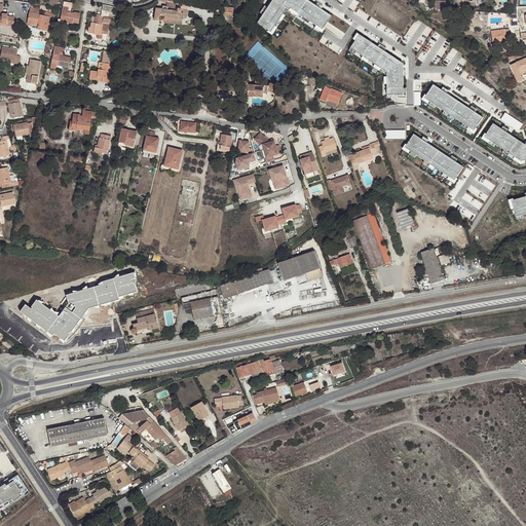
[(304,0),(272,0),(255,23),(269,32),(289,7),(321,32),(331,19),(304,0)]
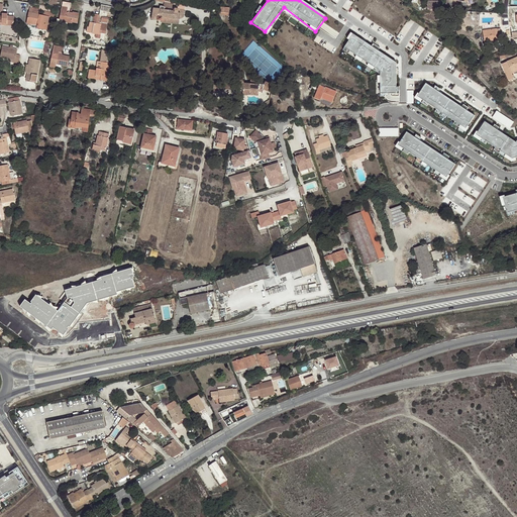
[(426,8),(439,9),(439,1),(427,0),(426,8)]
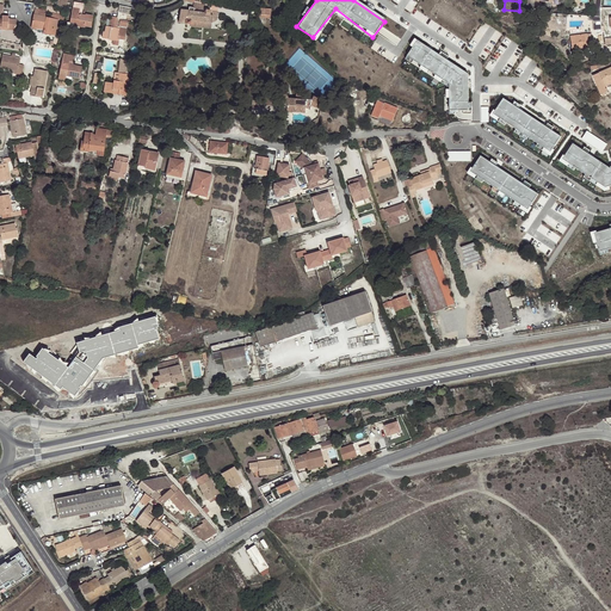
[(91,28),(93,16),(86,14),(86,16),(81,14),(84,4),(74,2),(69,23),(71,23),(69,29),(78,31),(79,26),(84,28),(85,26),(91,28)]
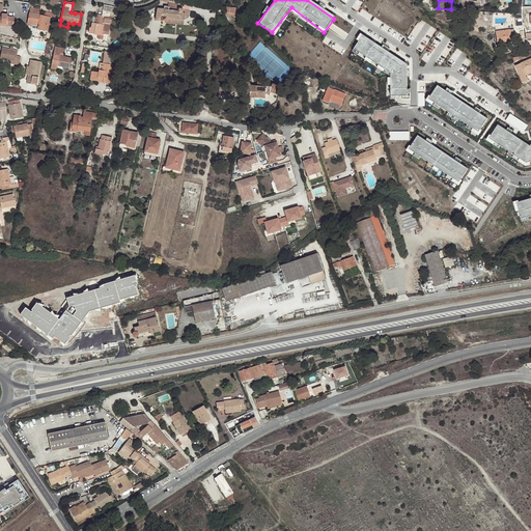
[(116,12),(117,7),(104,5),(102,16),(96,15),(95,17),(93,17),(91,28),(89,28),(88,33),(94,34),(94,32),(99,33),(99,34),(98,38),(103,39),(104,33),(108,34),(111,19),(109,18),(110,16),(115,17),(115,12),(116,12)]
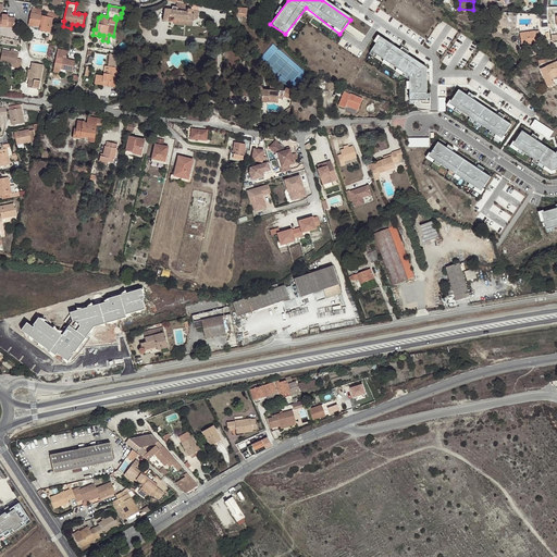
[(235,15),(247,16),(248,9),(236,8),(235,15)]
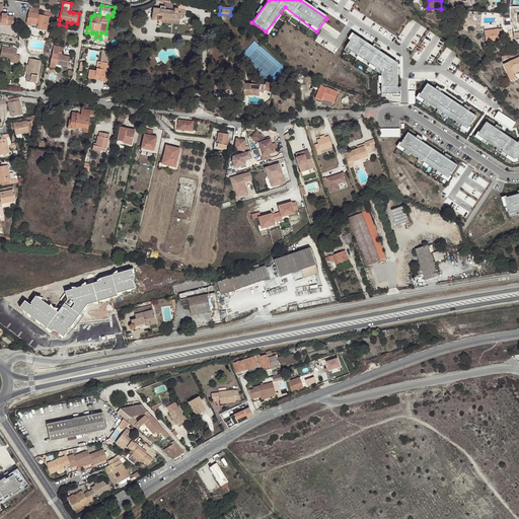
[(54,18),(55,13),(44,11),(44,15),(38,14),(39,9),(29,8),(26,23),(32,24),(32,23),(38,24),(38,25),(36,28),(47,30),(49,17),(54,18)]
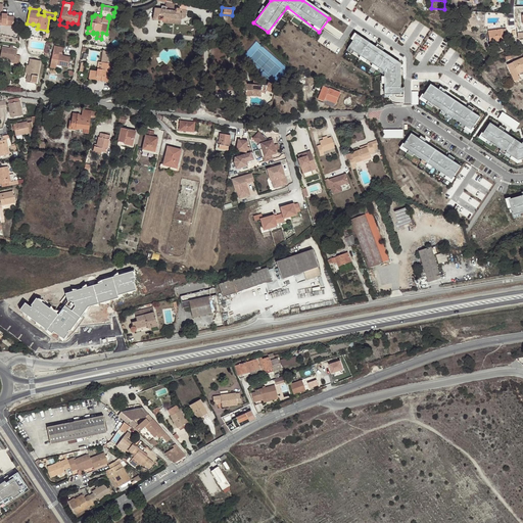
[(186,16),(187,9),(170,8),(170,10),(154,8),(153,17),(159,18),(158,20),(163,21),(164,18),(182,19),(182,18),(183,18),(185,18),(186,16)]
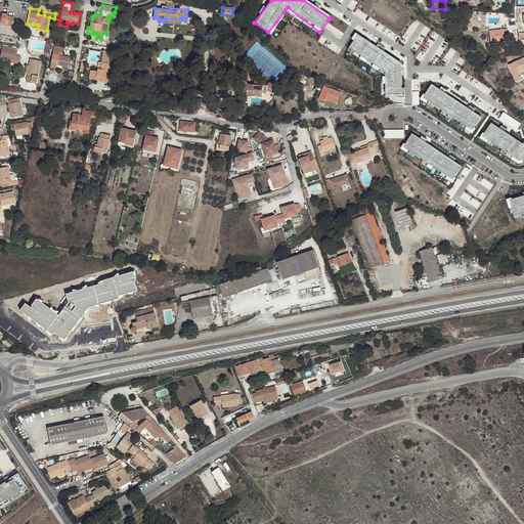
[(1,16),(0,15),(0,34),(17,39),(19,29),(13,28),(14,16),(7,16),(7,14),(2,13),(1,16)]
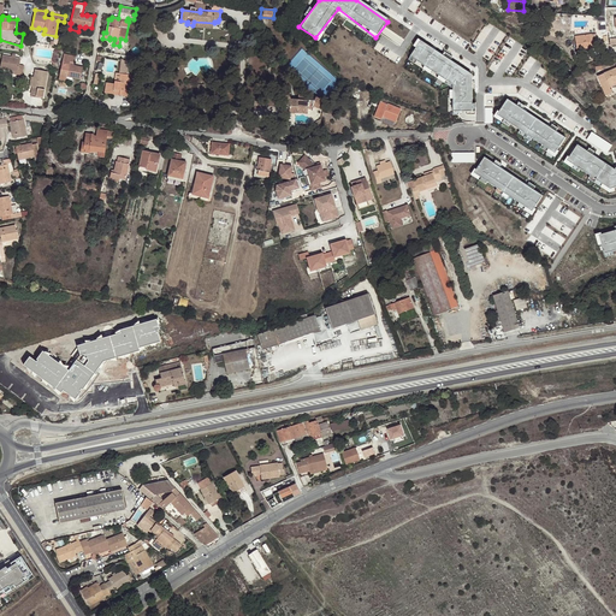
[(597,34),(576,36),(578,49),(587,48),(587,49),(594,48),(598,47),(597,34)]
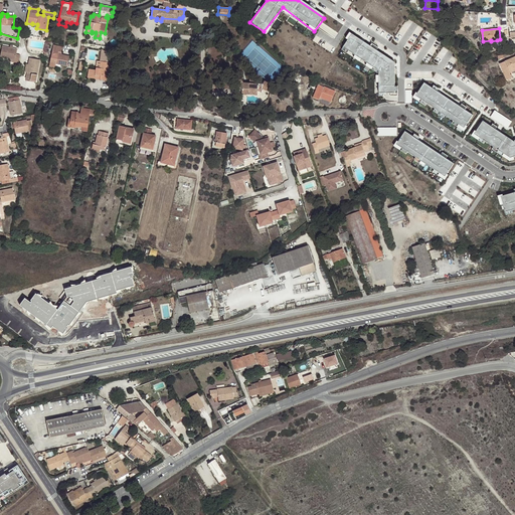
[(395,64),(353,36),(345,48),(379,72),(379,94),(394,94),(395,64)]
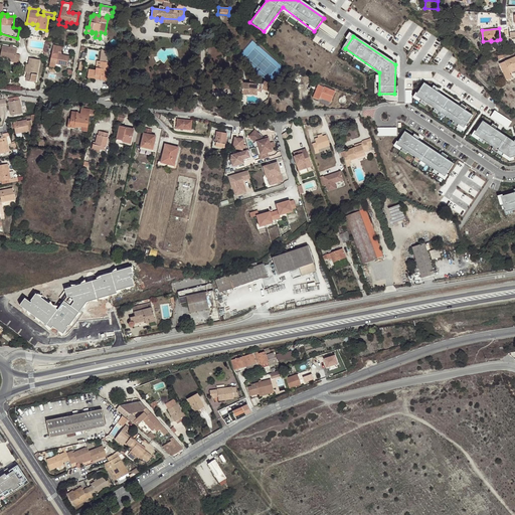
[(58,51),(61,52),(62,47),(53,45),(49,64),(55,65),(55,63),(66,66),(69,56),(61,54),(57,54),(58,51)]
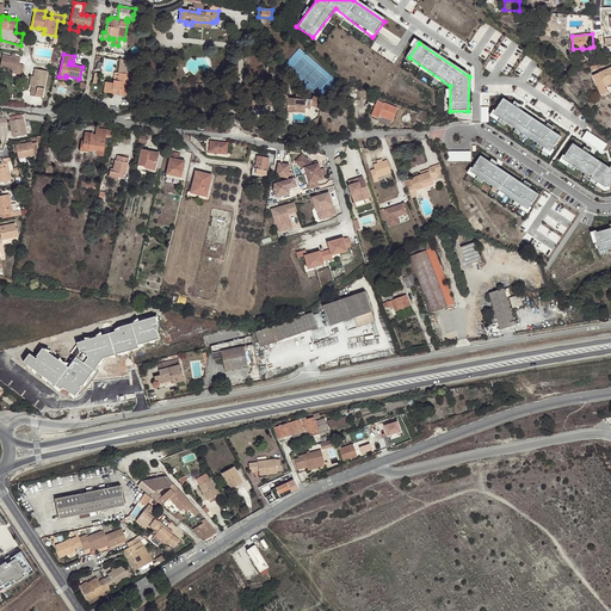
[(20,59),(14,57),(11,56),(2,55),(0,67),(11,69),(18,71),(17,74),(17,76),(22,78),(24,65),(19,65),(20,59)]
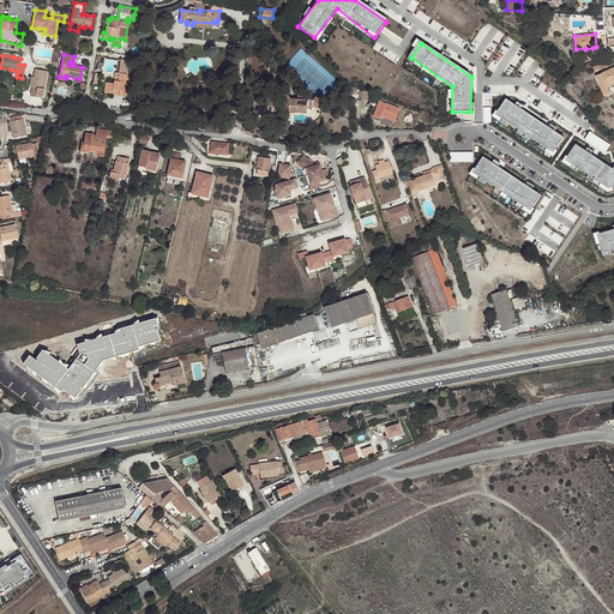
[(128,83),(136,84),(139,61),(121,59),(119,73),(120,73),(119,82),(115,80),(114,84),(107,83),(106,90),(113,91),(113,94),(126,96),(128,83)]
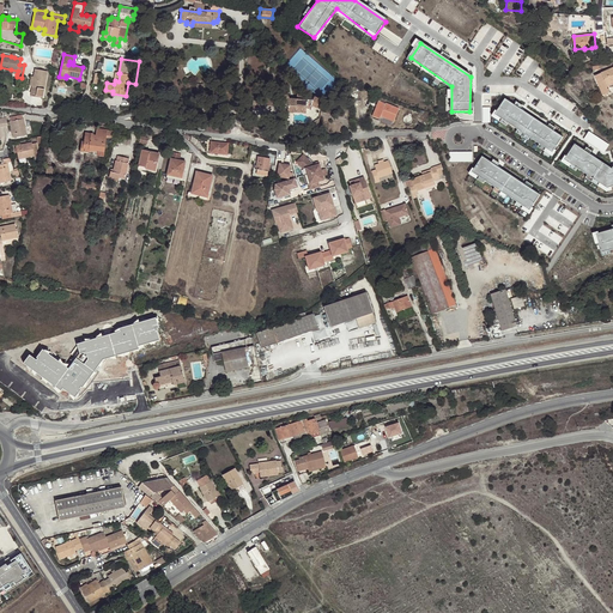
[(612,67),(595,76),(604,96),(610,92),(611,95),(612,92),(612,67)]
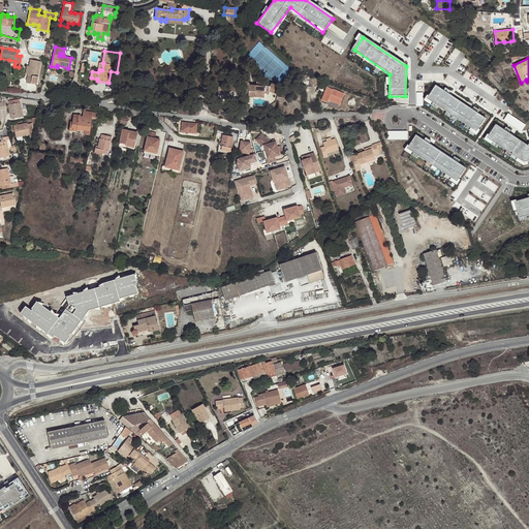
[(30,59),(29,66),(27,74),(26,83),(36,85),(41,61),(30,59)]
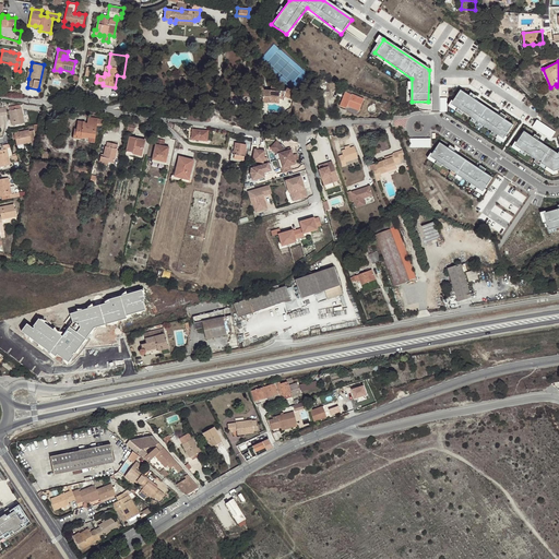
[(193,71),(189,66),(183,69),(181,71),(186,76),(193,71)]
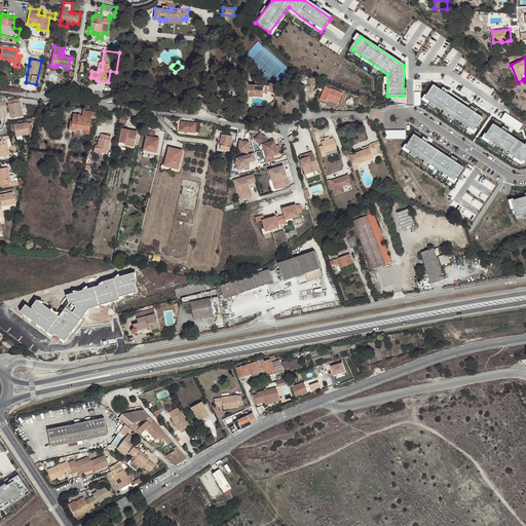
[(249,84),(248,82),(247,91),(247,92),(247,95),(247,96),(248,97),(249,97),(250,98),(252,97),(253,96),(254,95),(254,92),(265,94),(267,89),(275,94),(278,87),(269,83),(268,86),(263,85),(263,81),(255,81),(254,85),(249,84)]
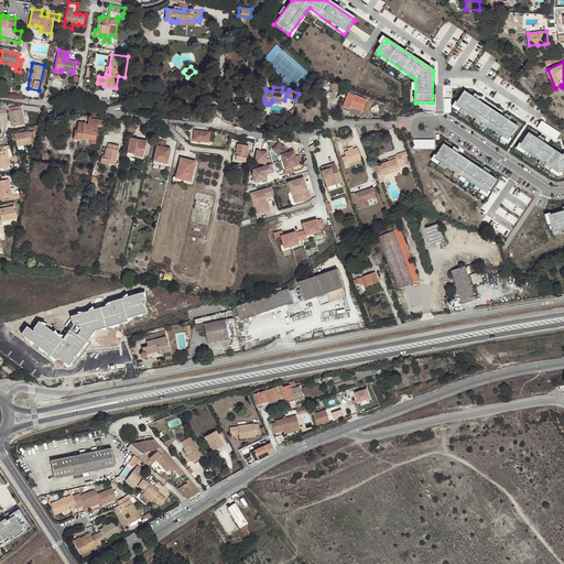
[(465,90),(456,106),(509,141),(518,126),(465,90)]
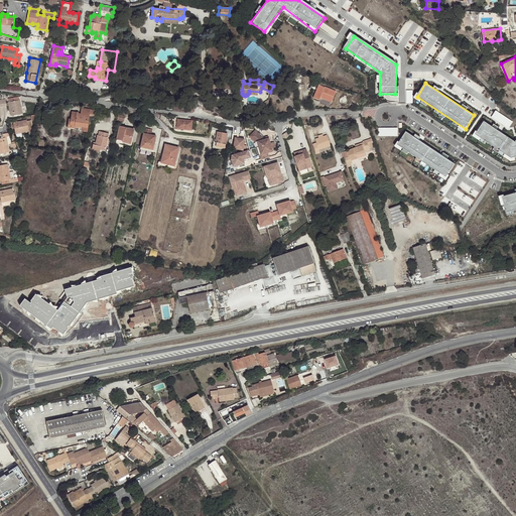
[(332,102),(336,92),(319,85),(313,98),(319,100),(320,98),(332,102)]
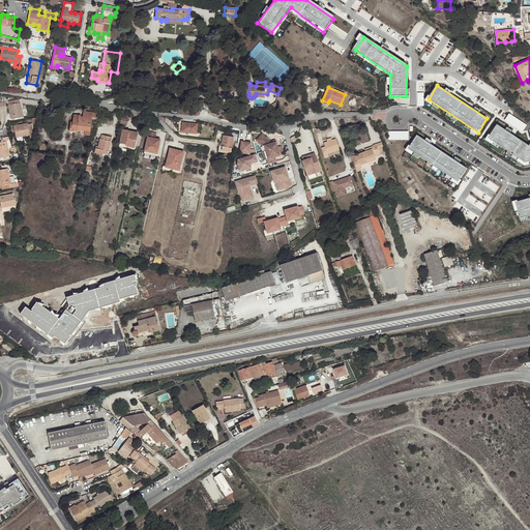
[(23,117),(20,102),(17,104),(16,100),(8,101),(11,119),(23,117)]
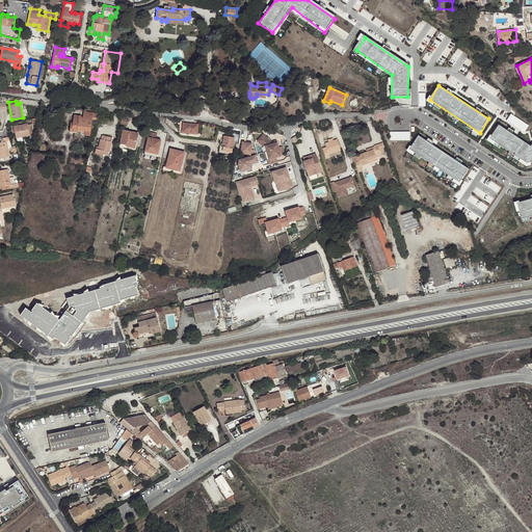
[(98,120),(99,113),(84,112),(83,117),(81,117),(81,116),(74,115),(73,123),(71,123),(70,131),(77,132),(77,134),(89,136),(91,120),(98,120)]
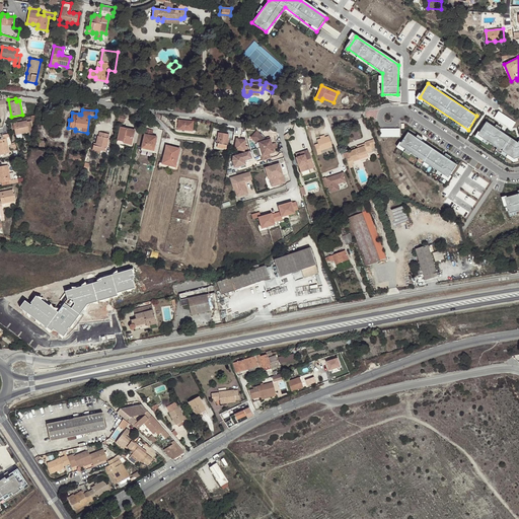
[(500,110),(496,118),(513,129),(518,122),(500,110)]
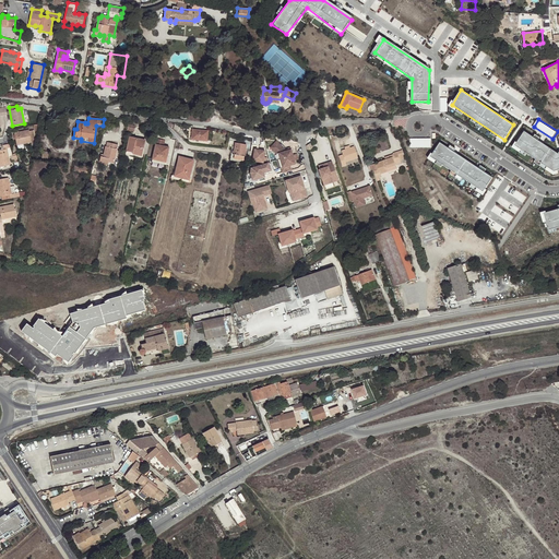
[(207,141),(209,130),(192,129),(191,140),(207,141)]
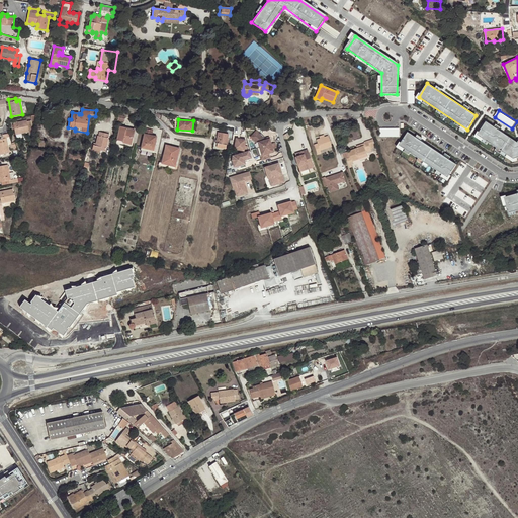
[(33,130),(31,120),(27,121),(27,120),(13,123),(16,138),(22,137),(21,133),(29,132),(29,131),(33,130)]
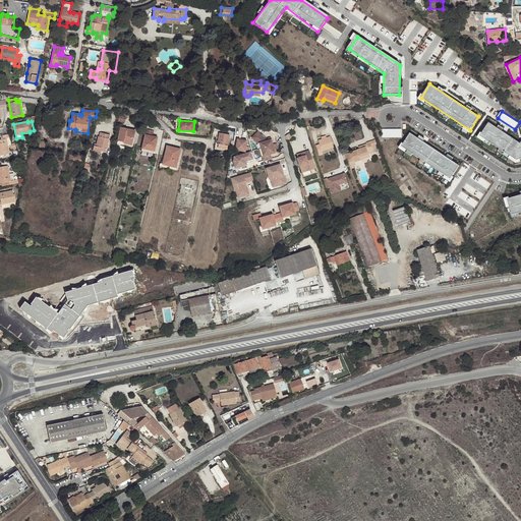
[(520,141),(520,142),(488,124),(480,135),(519,160),(520,159),(520,141)]
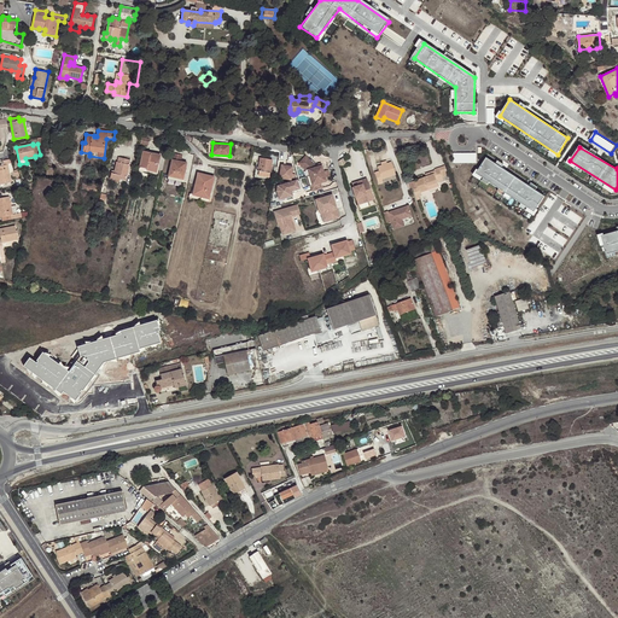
[(157,173),(161,155),(143,151),(139,172),(150,174),(150,172),(157,173)]
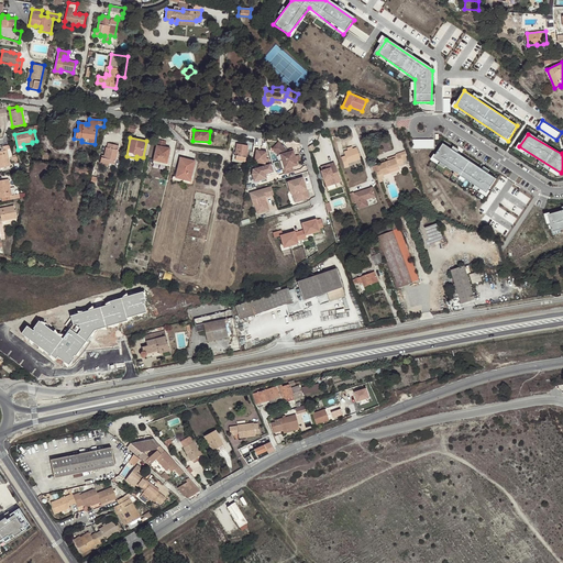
[(415,148),(435,148),(435,139),(415,139),(415,148)]
